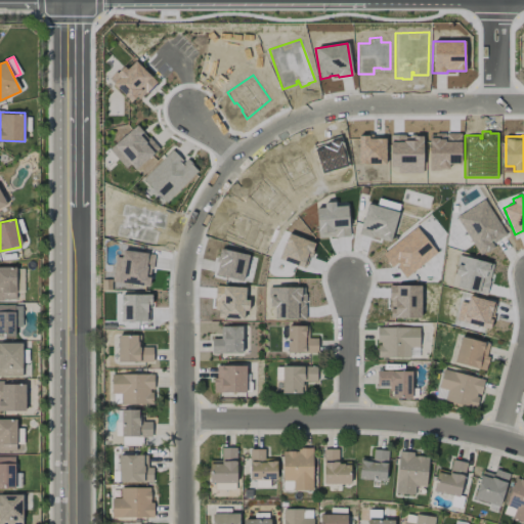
[(15,267),(0,267),(0,300),(16,300),(15,267)]
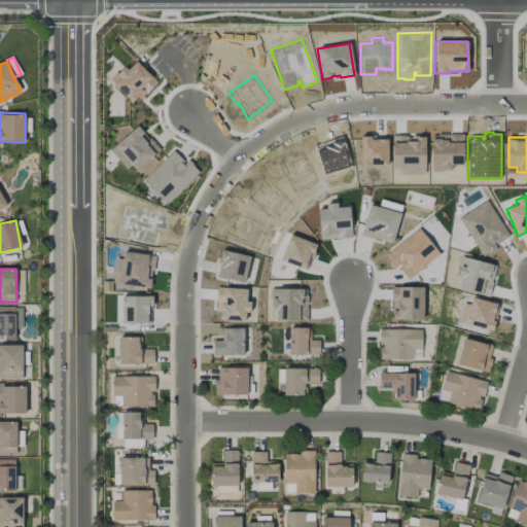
[(23,328),(23,307),(0,307),(0,339),(15,340),(15,328),(23,328)]
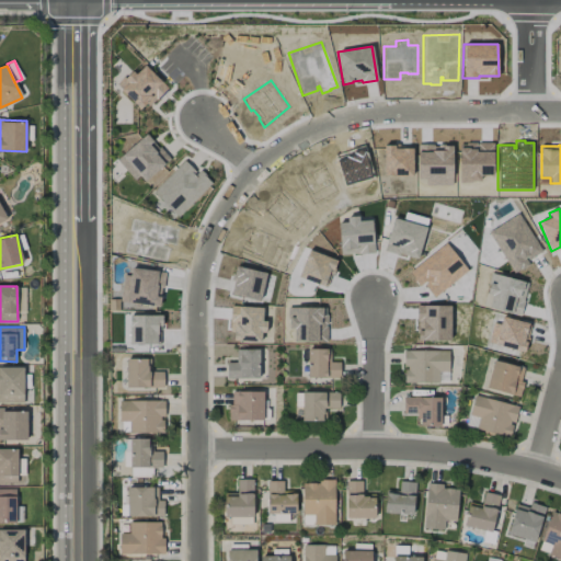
[(340,378),(340,362),(330,362),(330,350),(308,348),(308,378),(340,378)]
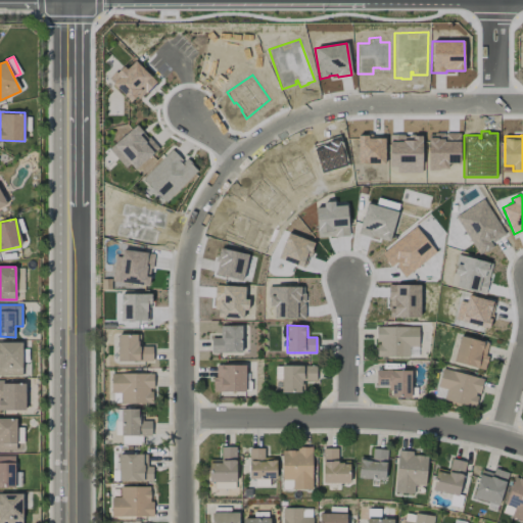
[(241,326),(220,326),(221,338),(210,338),(211,353),(241,352),(241,326)]
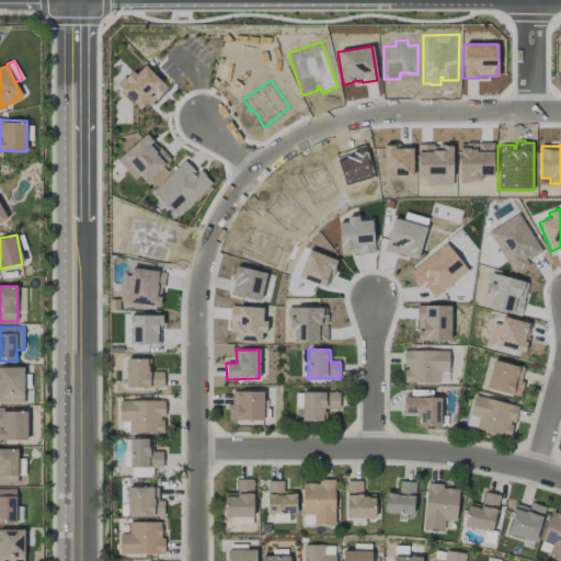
[(448,351),(403,351),(403,384),(439,382),(439,373),(448,373),(448,351)]
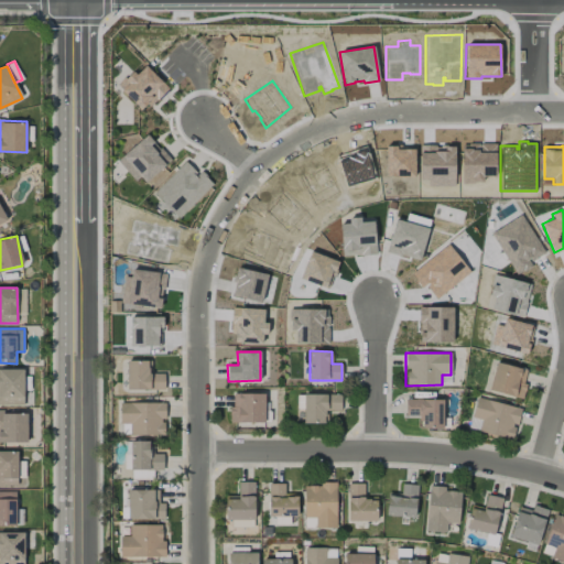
[(127,389),(164,390),(165,373),(151,373),(151,360),(127,360),(127,389)]
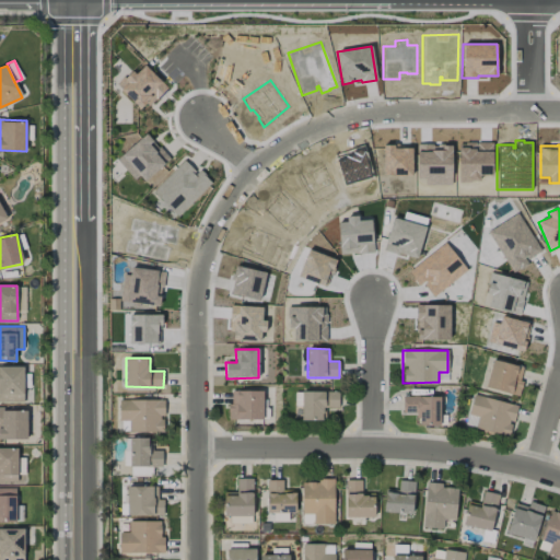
[(486,389),(518,395),(524,366),(490,361),(486,389)]
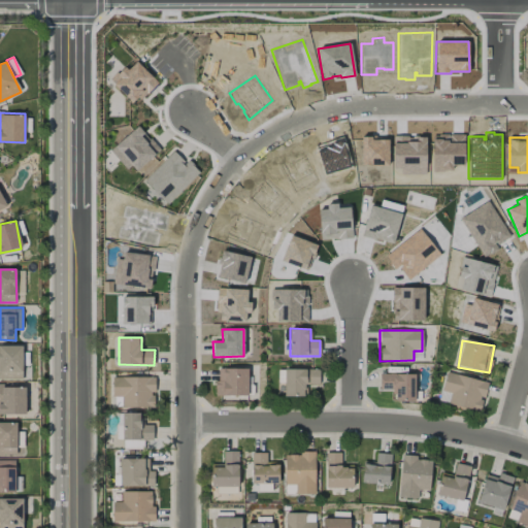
[(0,380),(23,380),(22,345),(0,345),(0,380)]
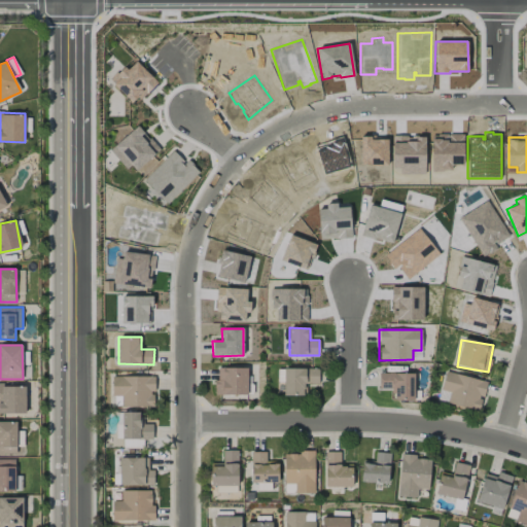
[(306,395),(306,383),(318,384),(319,369),(284,367),(283,395),(306,395)]
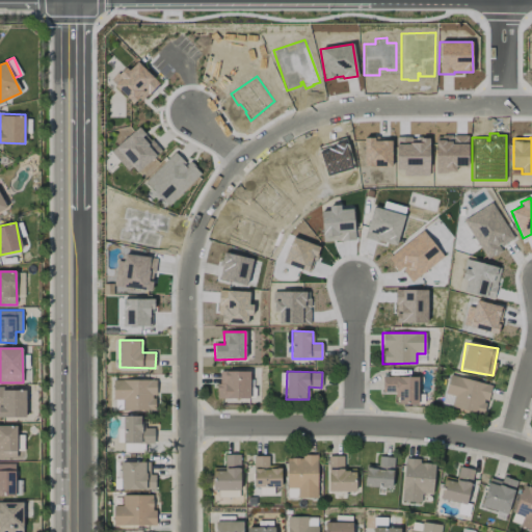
[(249,372),(218,372),(218,398),(249,399),(249,372)]
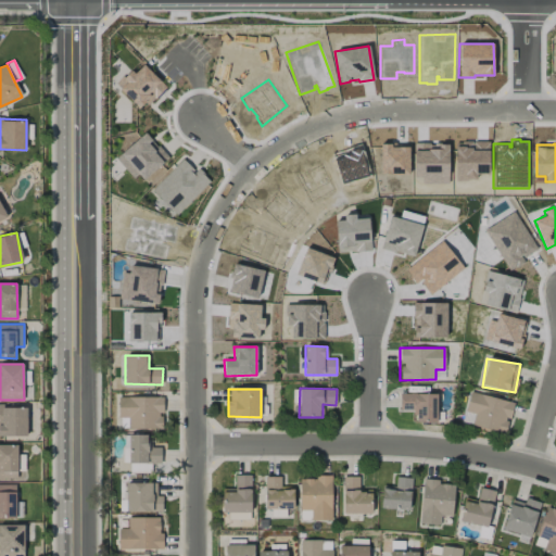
[(514,403),(470,391),(465,411),(476,414),(472,425),(505,434),(514,403)]
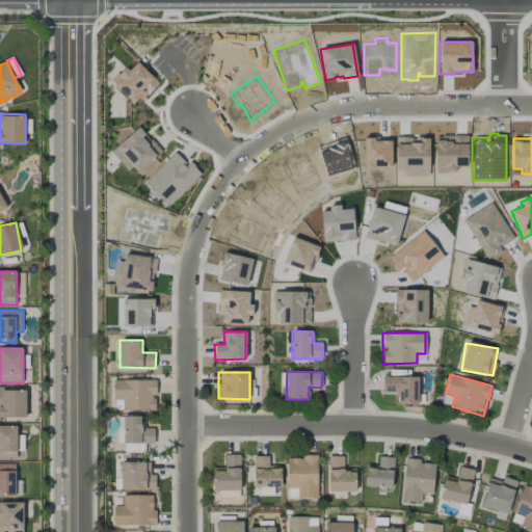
[(418,377),(382,376),(382,394),(397,394),(396,404),(418,404),(418,377)]
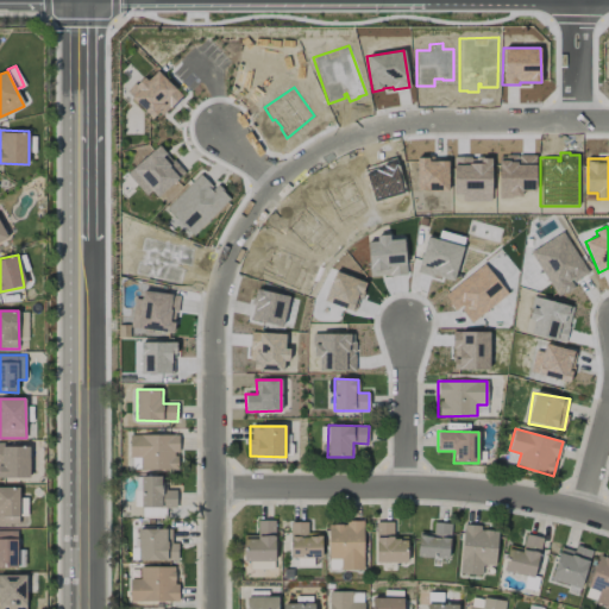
[(177,434),(129,435),(130,457),(140,457),(140,470),(177,470),(177,434)]
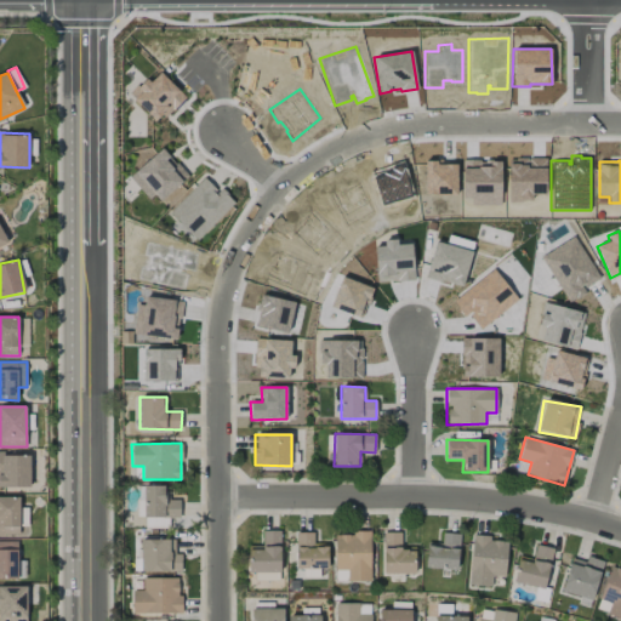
[(0,486),(30,486),(29,454),(0,454),(0,486)]
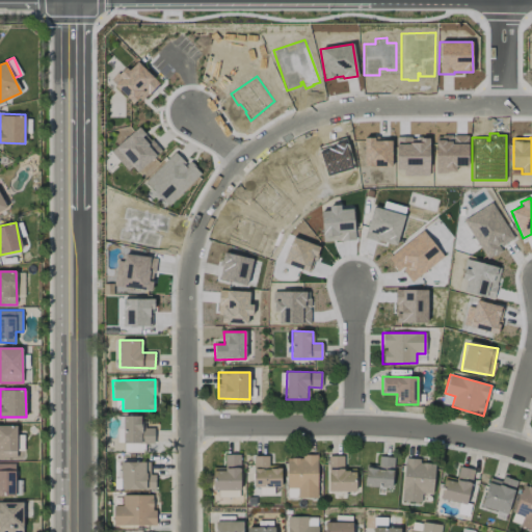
[(124,416),(123,452),(144,452),(144,444),(154,444),(154,428),(142,428),(142,417),(124,416)]
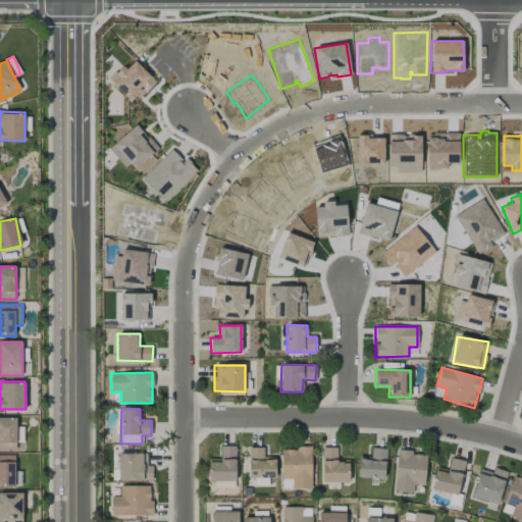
[(16,418),(0,417),(0,450),(15,451),(16,418)]
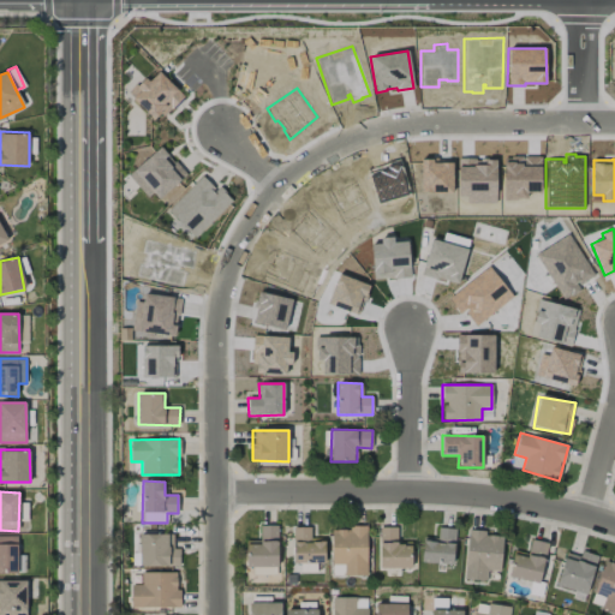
[(366,525),(348,526),(348,530),(332,530),(332,563),(344,563),(344,575),(366,575),(366,525)]
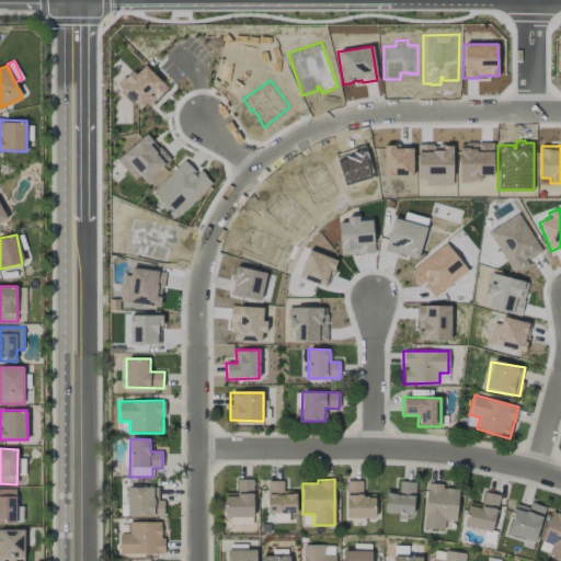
[(253,480),(237,480),(237,493),(224,493),(225,517),(253,517),(253,480)]
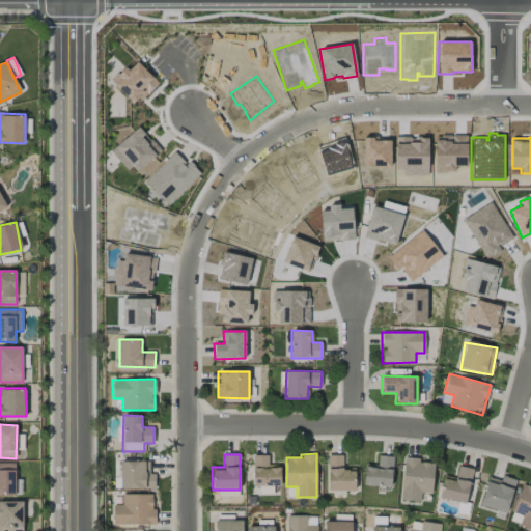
[(328,491),(355,491),(355,469),(342,469),(342,454),(327,455),(328,491)]
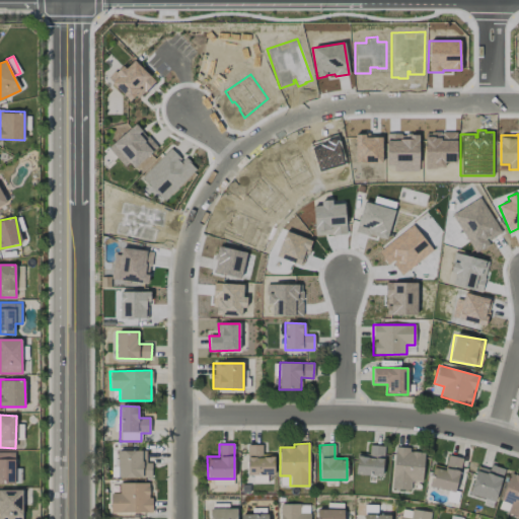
[(274,454),(262,454),(262,445),(247,445),(247,475),(274,474),(274,454)]
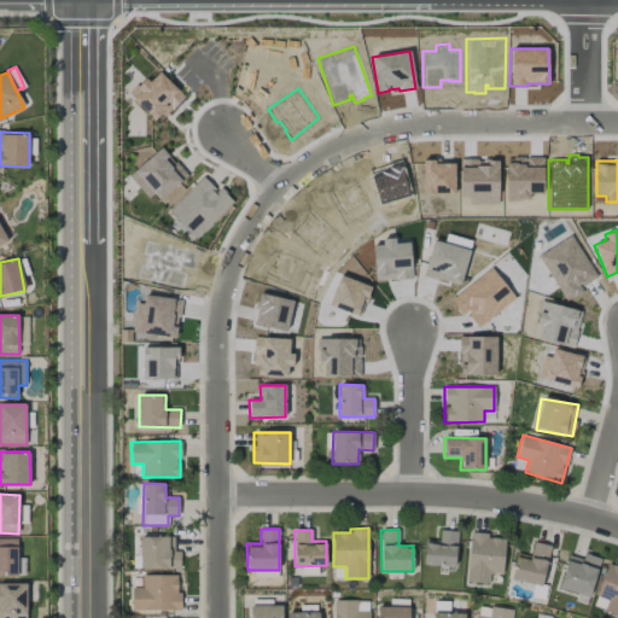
[(439,541),(425,540),(424,565),(455,566),(456,531),(439,530),(439,541)]
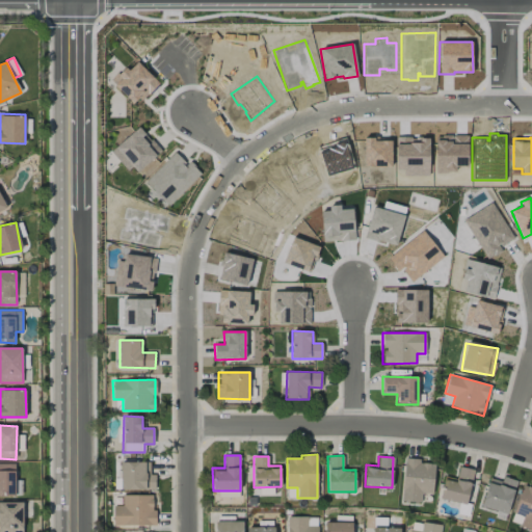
[(421,502),(421,494),(432,495),(433,463),(420,462),(420,459),(403,458),(402,502),(421,502)]
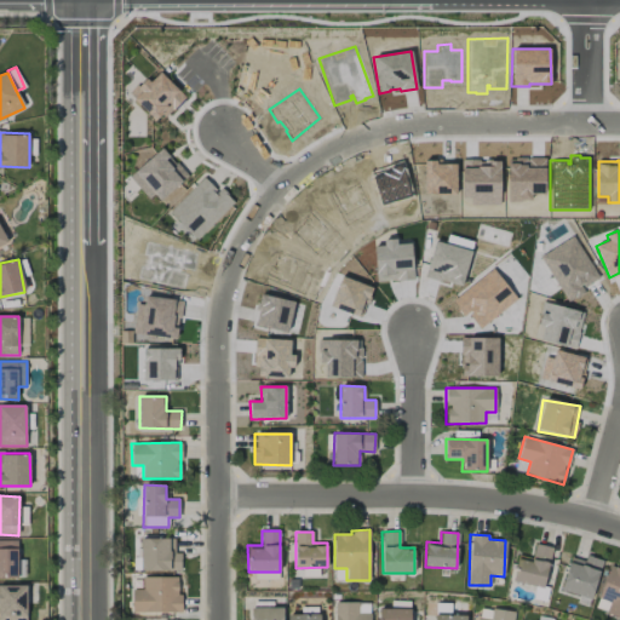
[(174,538),(141,539),(141,572),(182,572),(181,552),(174,552),(174,538)]
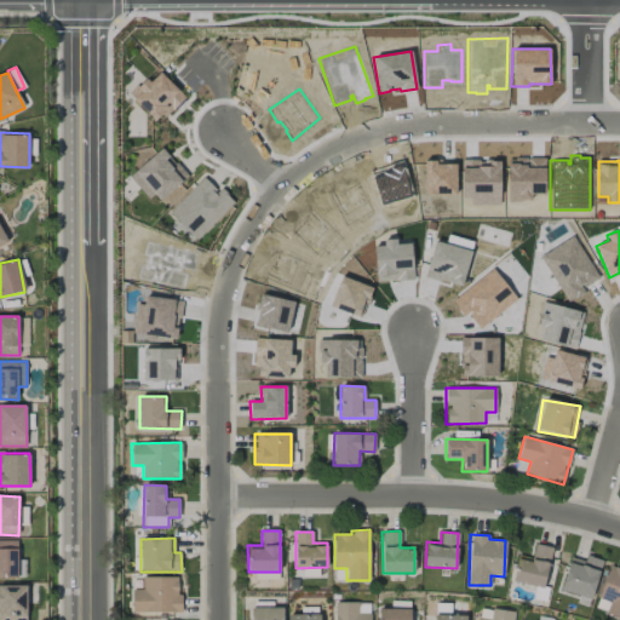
[(0,540),(0,577),(21,578),(21,540),(0,540)]
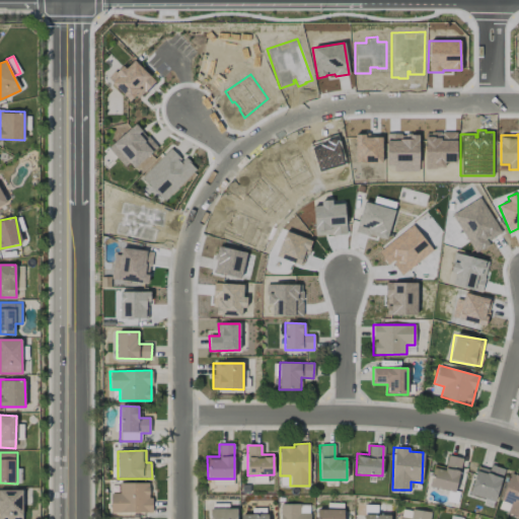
[(462,457),(447,454),(445,467),(433,464),(428,487),(454,493),(462,457)]
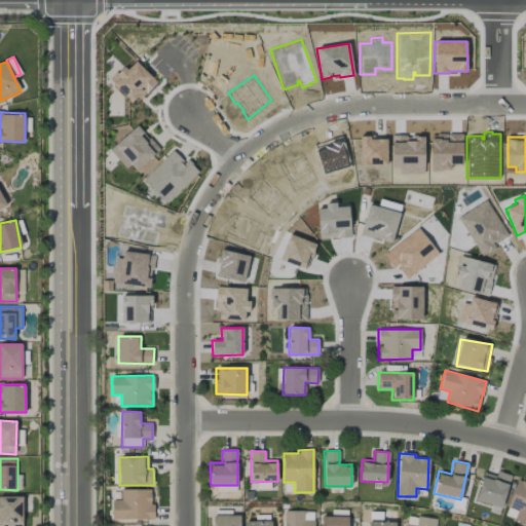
[(502,509),(511,475),(497,472),(495,476),(483,473),(476,501),(502,509)]
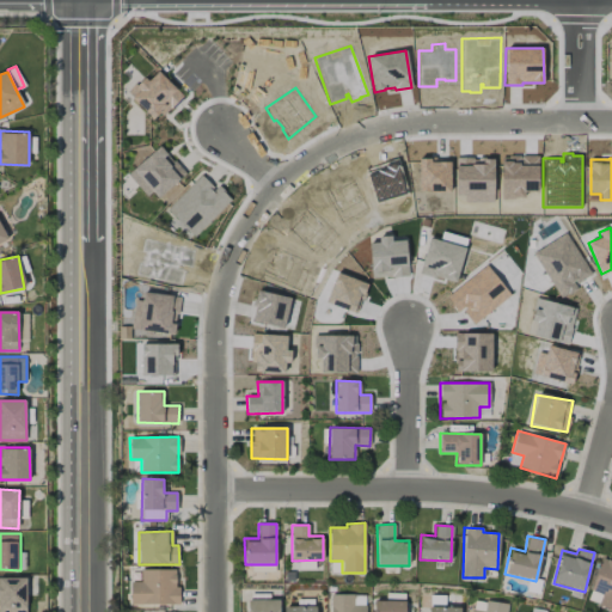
[(178,604),(177,569),(140,570),(140,581),(129,581),(130,605),(178,604)]
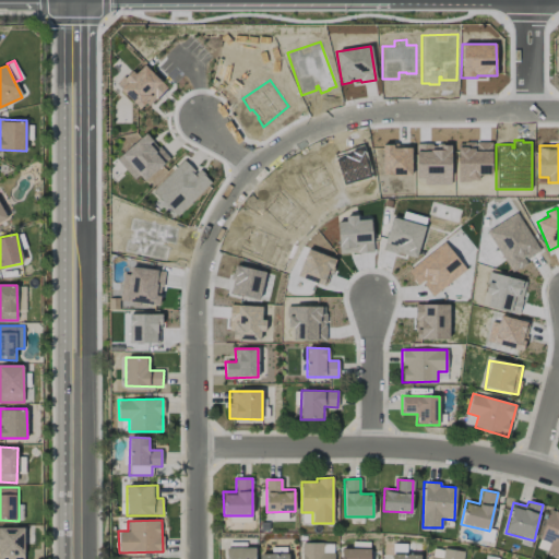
[(24,558),(24,527),(0,527),(0,558),(24,558)]
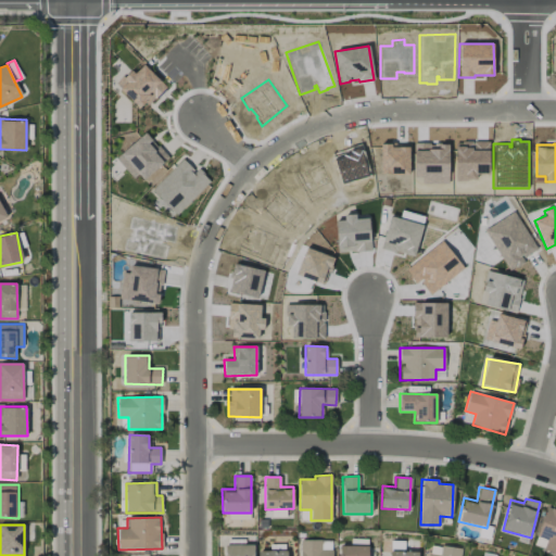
[(300,555),(331,555),(331,540),(300,541),(300,555)]
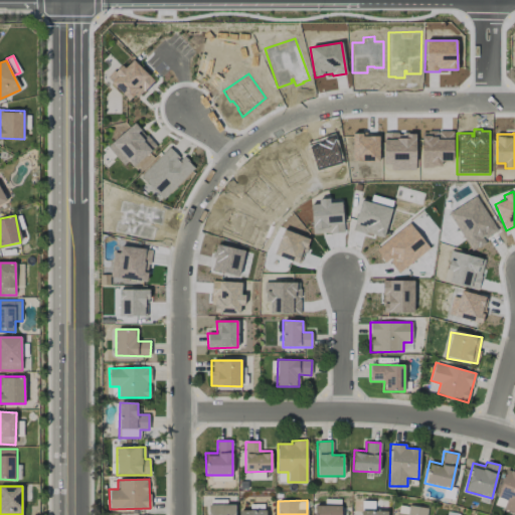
[(386,514),(387,511),(372,510),(372,502),(365,502),(365,510),(360,510),(360,514),(386,514)]
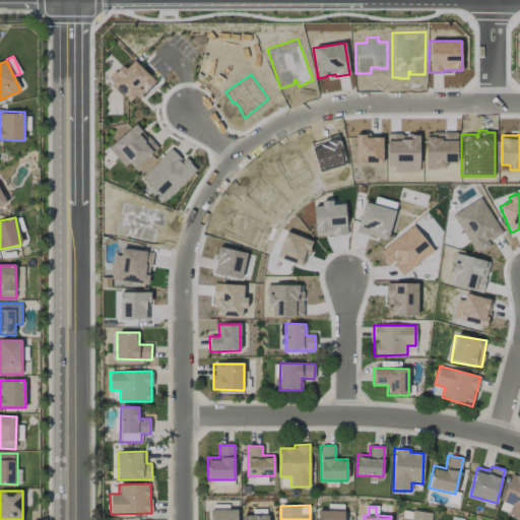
[(237,519),(237,510),(210,510),(209,519),(237,519)]
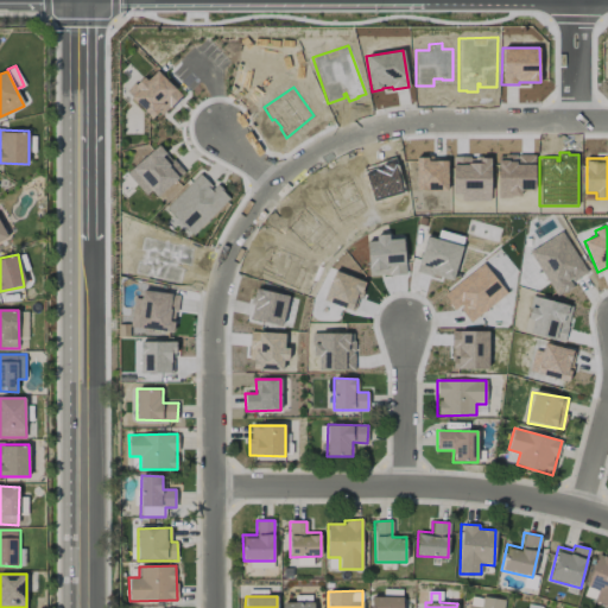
[(372,596),(371,607),(401,607),(403,597),(372,596)]
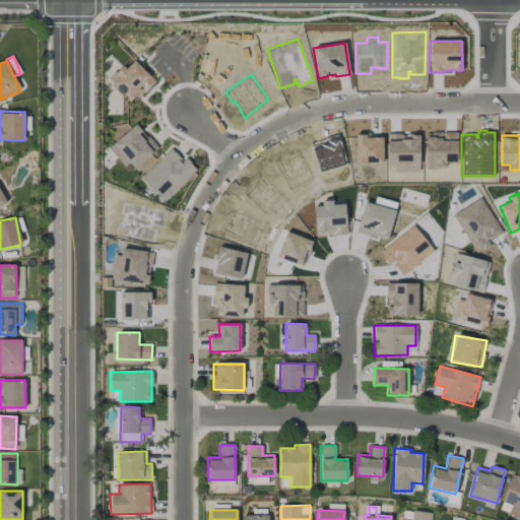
[(411,519),(400,518),(400,519),(430,519),(432,513),(412,511),(411,519)]
